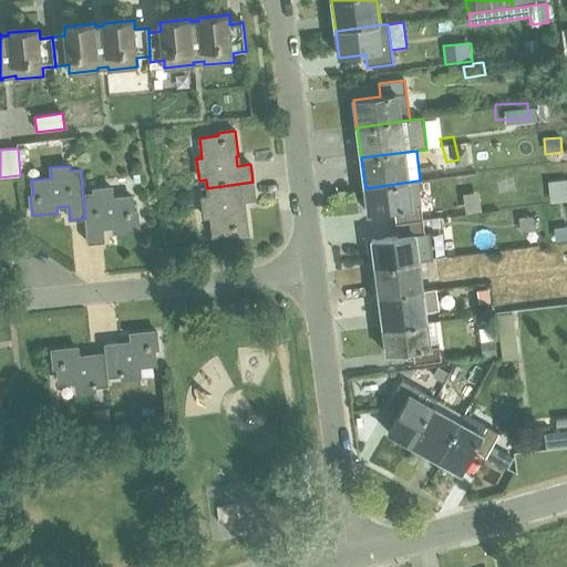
[(566,197),(566,177),(539,175),(538,196),(566,197)]
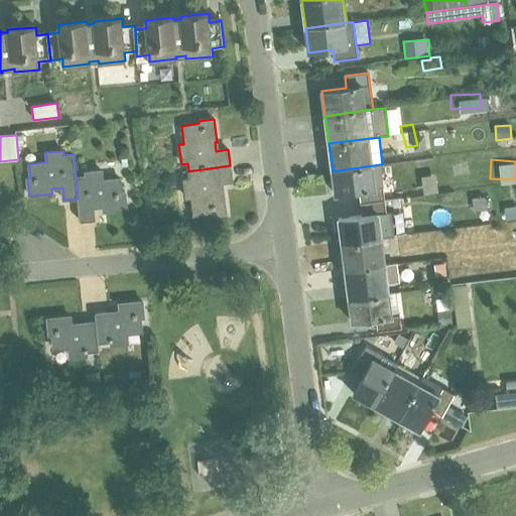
[(380,164),(333,171),(336,196),(359,192),(361,204),(385,201),(380,164)]
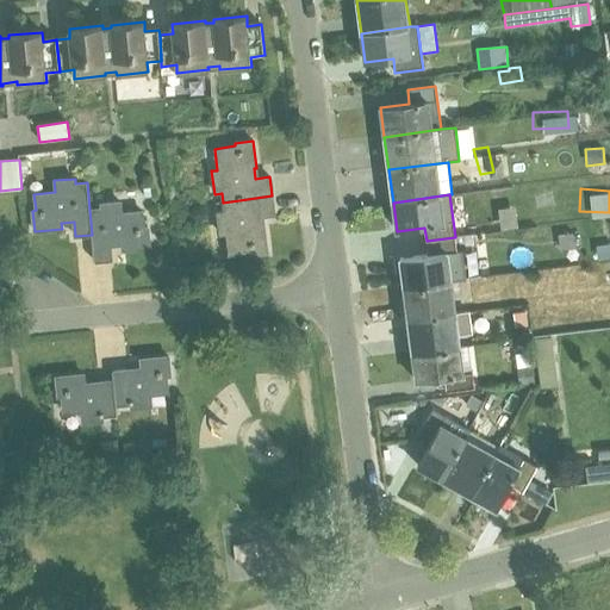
[(272,195),(223,203),(224,211),(218,212),(221,234),(226,234),(230,255),(250,251),(250,256),(268,254),(265,226),(262,226),(261,217),(275,215),(272,195)]
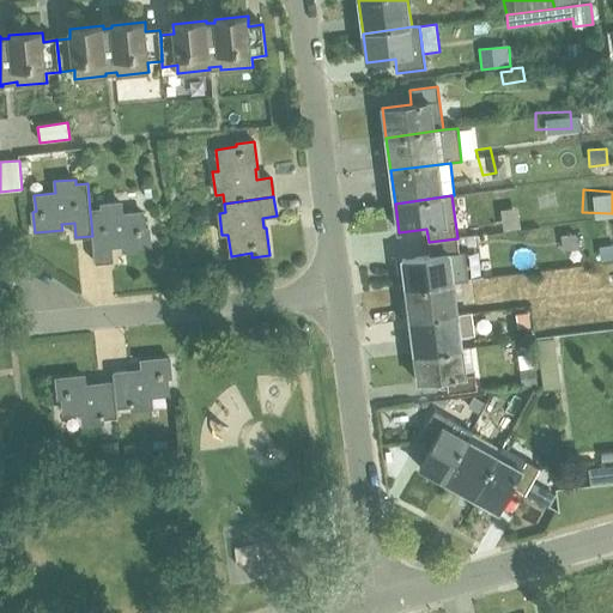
[(90,211),(92,236),(95,263),(113,261),(110,247),(123,246),(123,252),(151,249),(149,228),(146,228),(145,212),(123,214),(122,202),(101,204),(101,210),(90,211)]
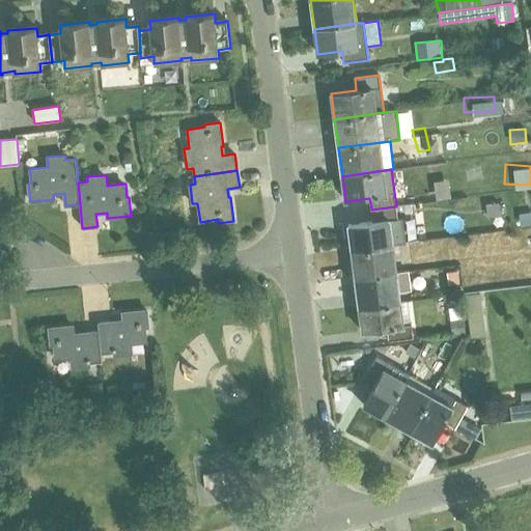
[(424,176),(425,195),(441,195),(440,176),(424,176)]
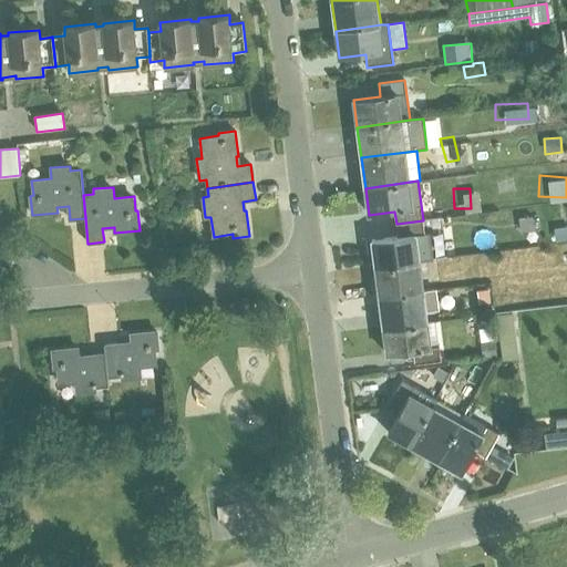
[(533,216),(518,218),(521,235),(535,233),(533,216)]
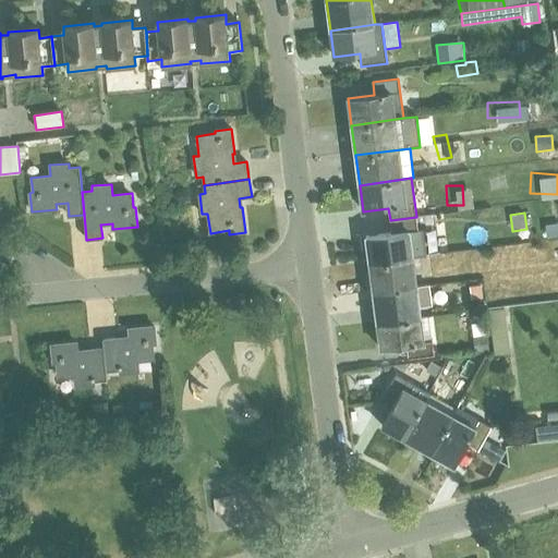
[(416,217),(390,220),(391,233),(366,237),(370,264),(427,254),(424,231),(419,231),(416,217)]
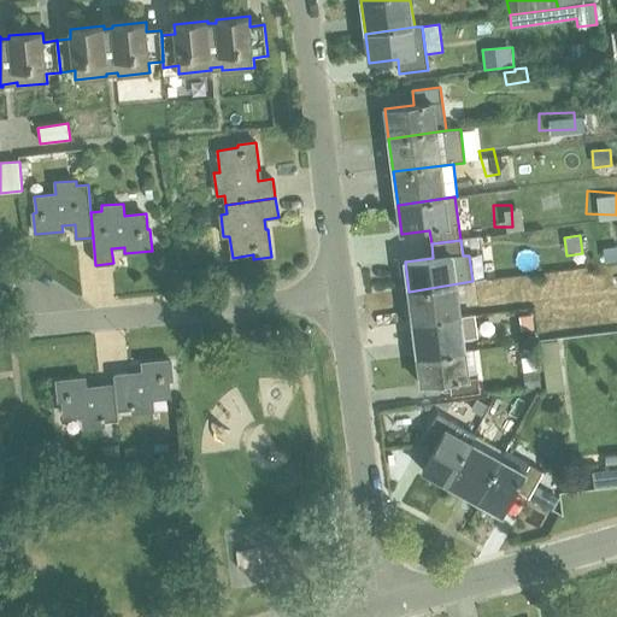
[(616,250),(604,251),(604,265),(616,263),(616,250)]
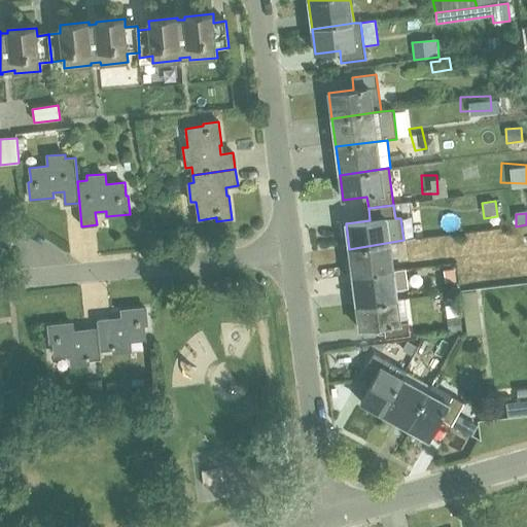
[(403,240),(349,249),(353,277),(405,270),(410,269),(405,240),(403,240)]
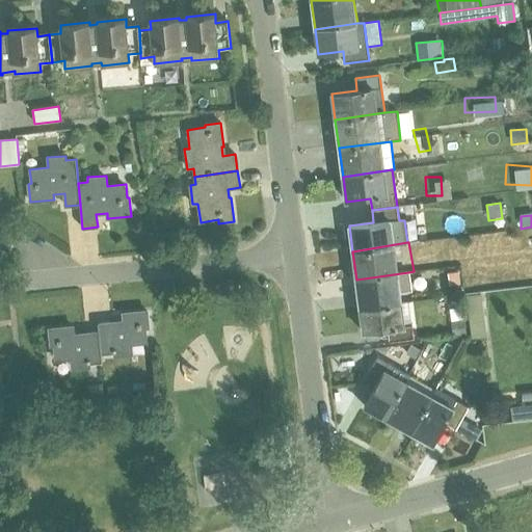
[(408,272),(356,280),(360,309),(402,303),(401,293),(411,292),(408,272)]
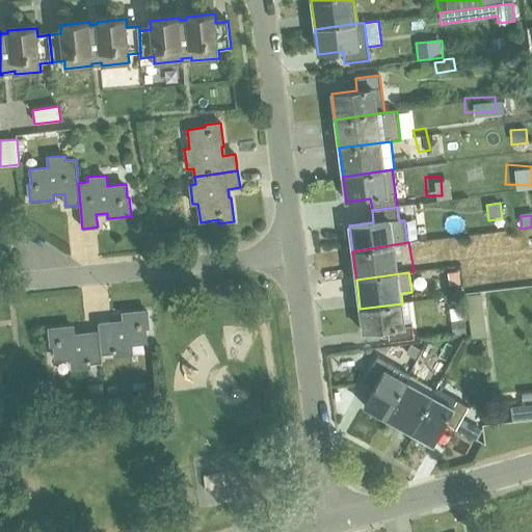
[(481,294),(466,296),(472,339),(486,337),(481,294)]
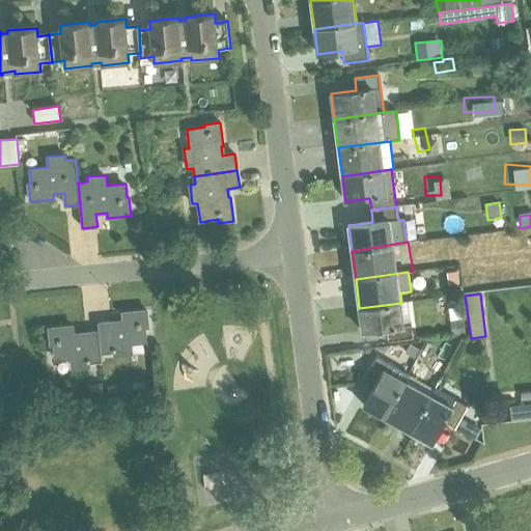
[(401,303),(359,308),(362,333),(387,330),(389,342),(413,339),(408,302),(401,303)]
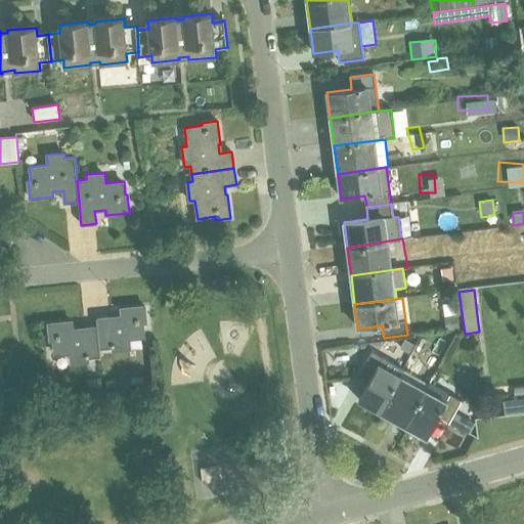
[(97,328),(100,349),(112,348),(113,352),(131,350),(130,341),(145,339),(144,324),(146,323),(144,307),(122,309),(122,317),(96,319),(97,328)]
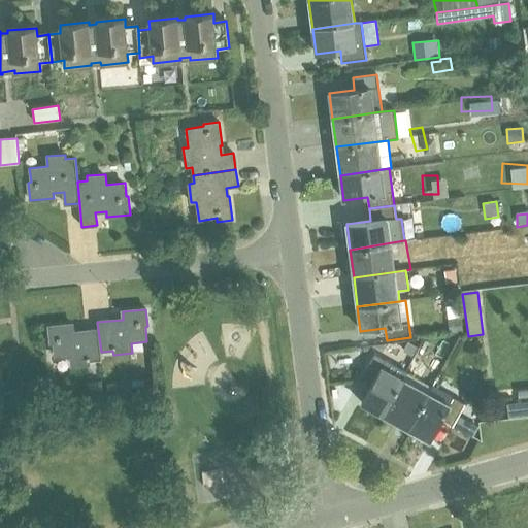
[(461,317),(448,318),(450,334),(462,332),(461,317)]
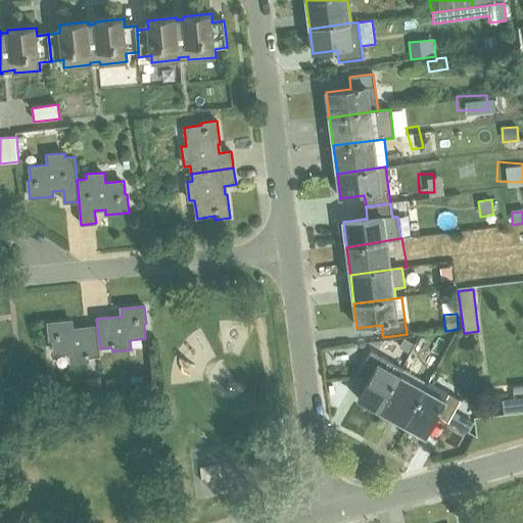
[(100,348),(97,327),(73,330),(72,322),(49,324),(50,341),(52,340),(54,354),(69,353),(70,364),(89,362),(89,358),(100,357),(100,348)]
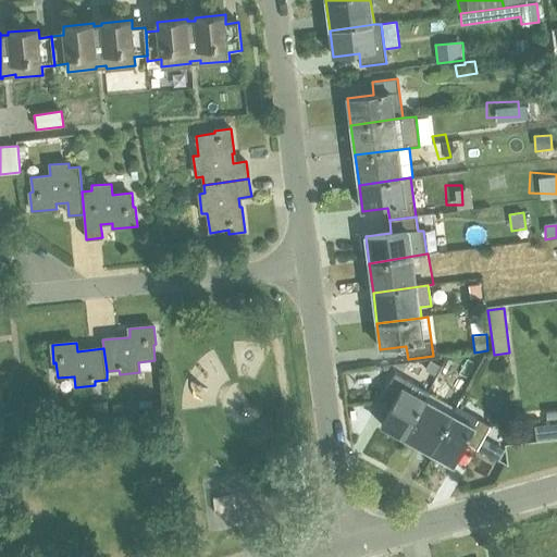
[(405,438),(430,393),(395,373),(383,396),(394,403),(382,425),(405,438)]
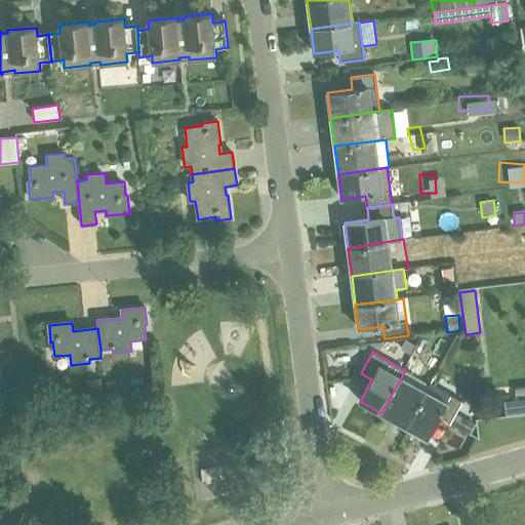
[(405,370),(381,413),(406,428),(430,385),(405,370)]
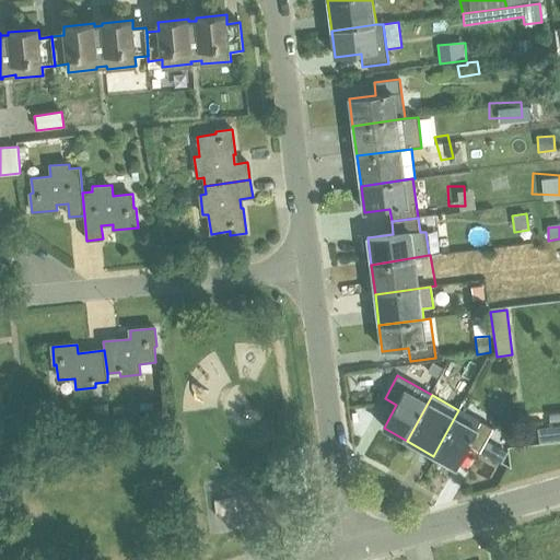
[(458,410),(433,456),(456,468),(469,445),(502,463),(508,453),(494,446),(496,445),(487,441),(493,429),(458,410)]
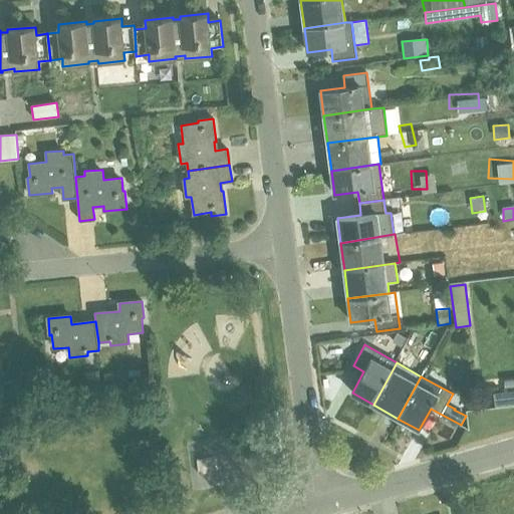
[(513,392),(494,395),(495,408),(513,405),(513,392)]
